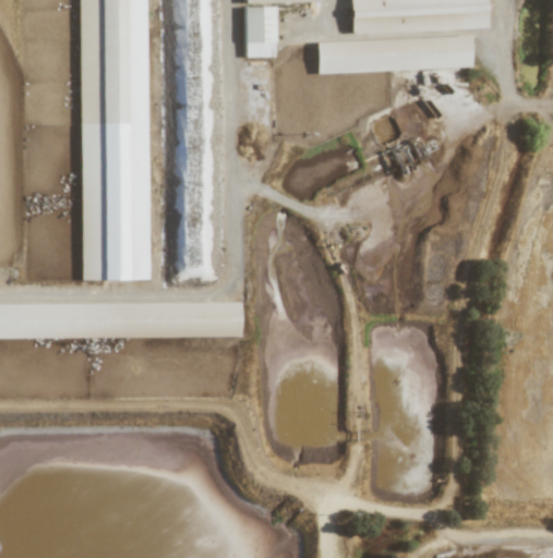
[(151,279),(146,0),(80,0),(84,280),(151,279)]
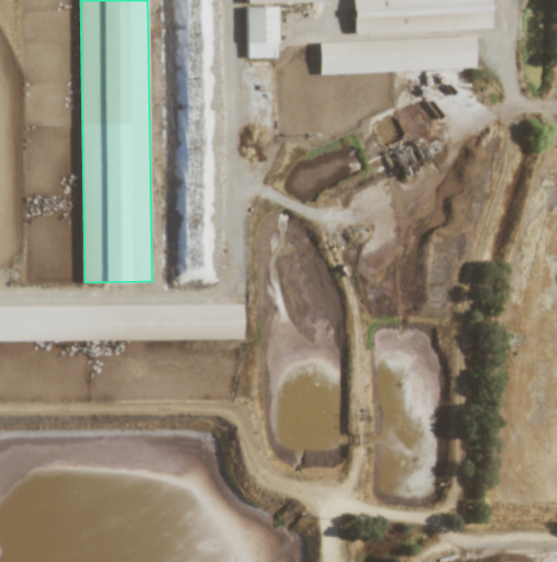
[(491,30),(489,0),(352,0),(354,34),(491,30)]
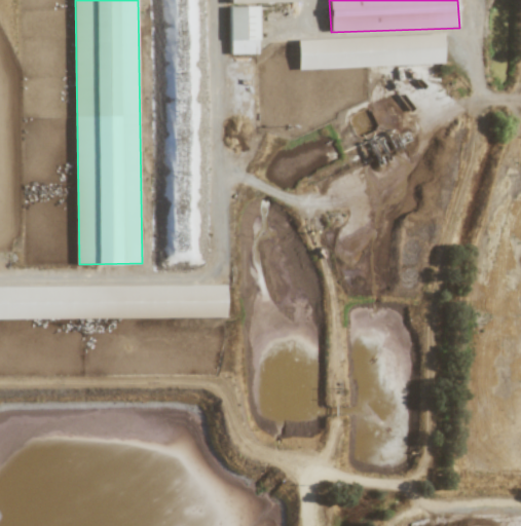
[(232,54),(261,54),(260,6),(231,7),(232,54)]
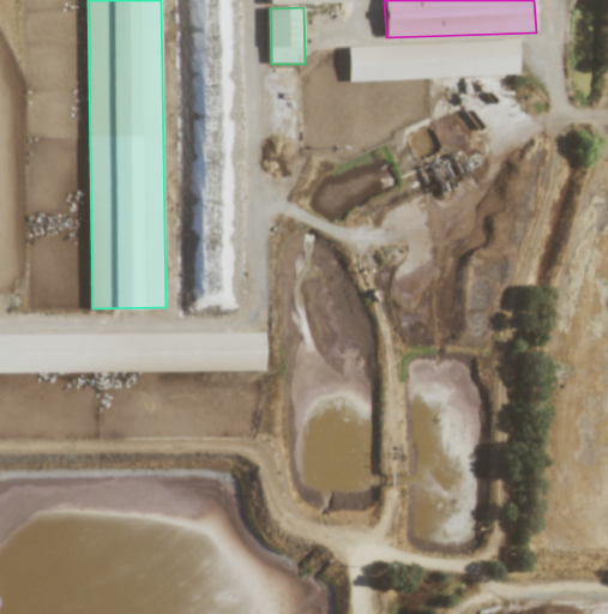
[(350,82),(521,74),(519,41),(349,47),(350,82)]
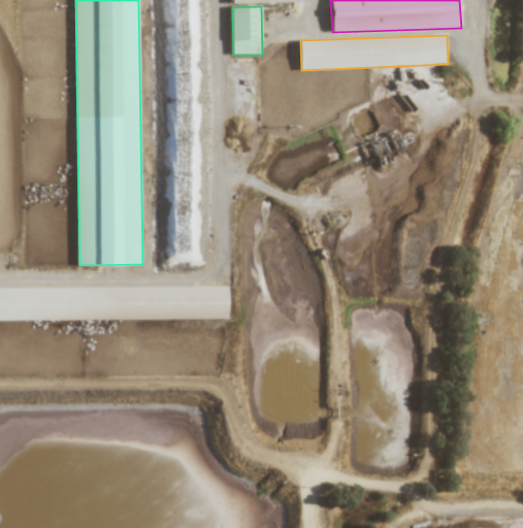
[(0,321),(228,319),(228,287),(0,289),(0,321)]
